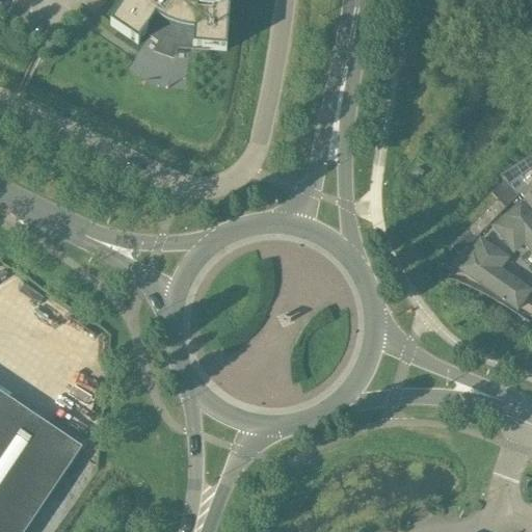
[(128,0),(110,26),(138,45),(147,32),(161,43),(158,52),(171,57),(176,47),(193,49),(227,52),(230,0),(128,0)]
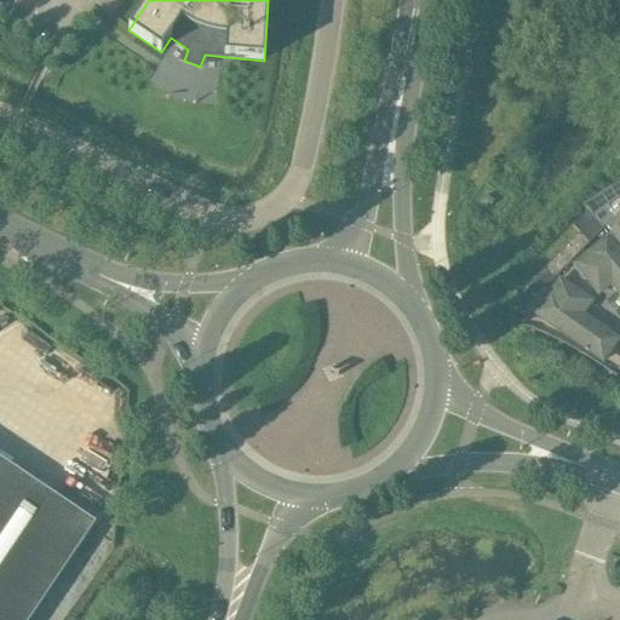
[(495,201),(487,195),(483,201),(492,207),(495,201)]
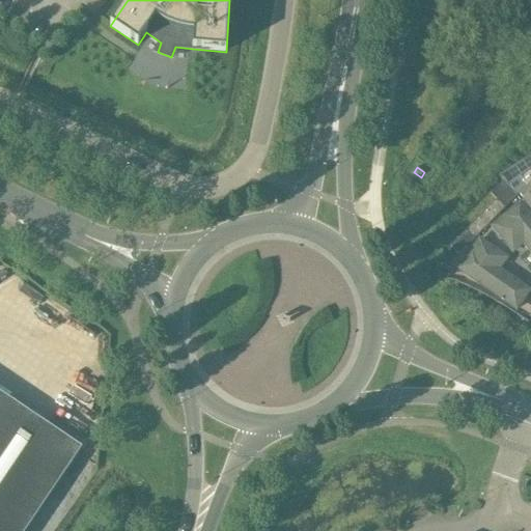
[(530,169),(521,177),(527,188),(530,185),(530,169)]
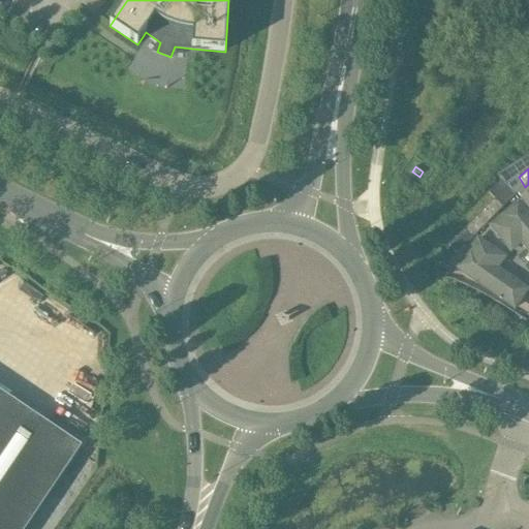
[(496,199),(503,208),(515,197),(507,188),(496,199)]
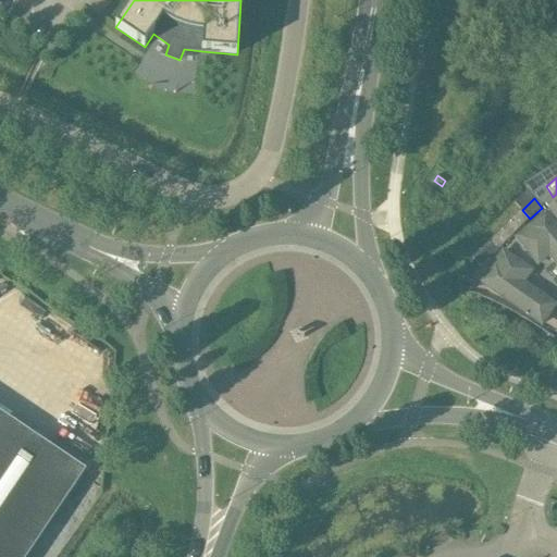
[(499,233),(508,242),(514,236),(530,219),(522,210),(499,233)]
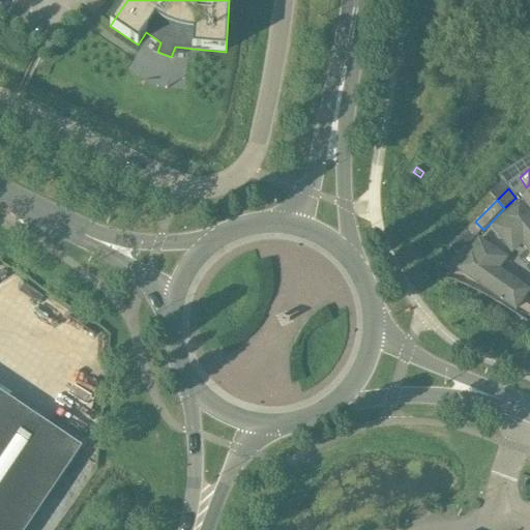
[(529,215),(520,204),(493,227),(512,252),(523,242),(529,251),(529,215)]
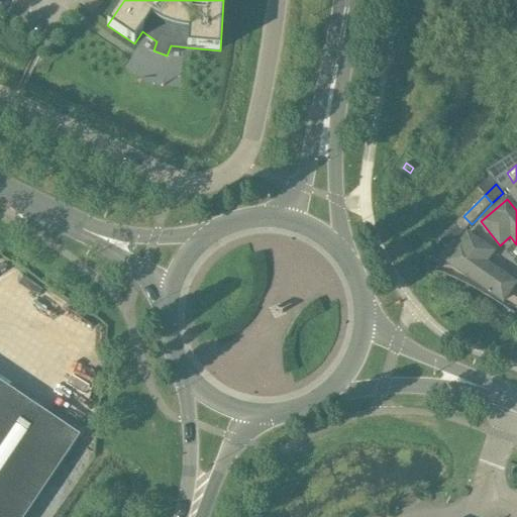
[(463,216),(454,225),(462,233),(472,224),(463,216)]
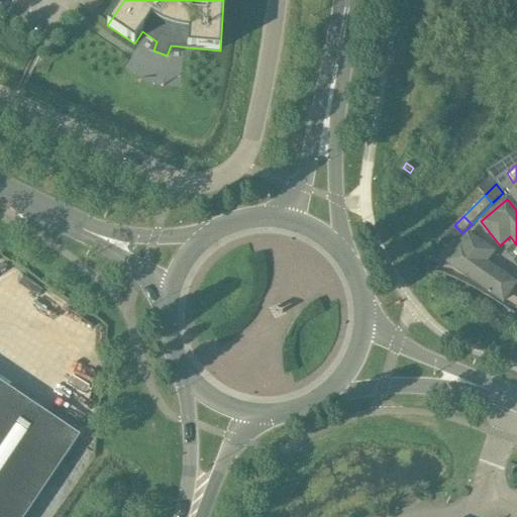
[(462,233),(454,225),(439,240),(447,248),(462,233)]
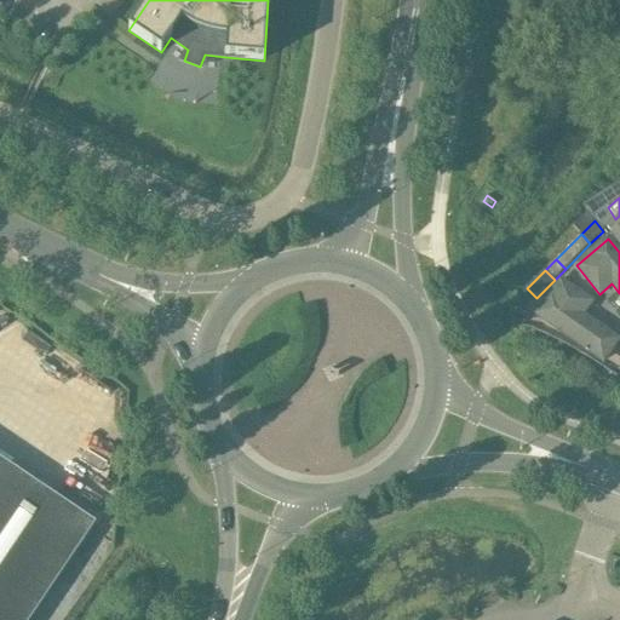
[(592,303),(561,281),(538,315),(604,362),(619,340),(583,315),(592,303)]
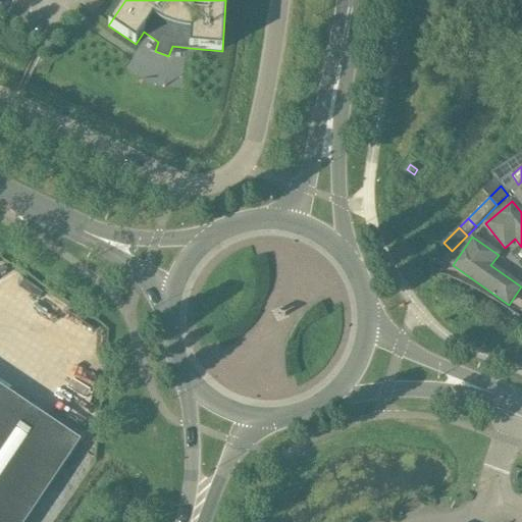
[(0,521),(25,521),(81,440),(47,417),(30,406),(0,385),(0,521)]
